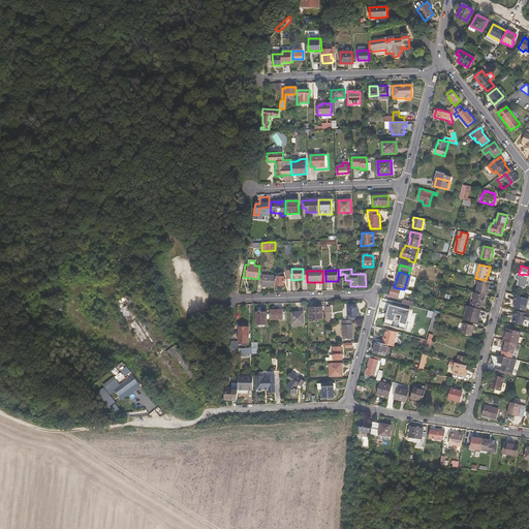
[(517,280),(520,280),(521,281),(520,285),(528,288),(528,284),(528,281),(528,282),(528,281),(528,275),(528,276),(523,275),(519,274),(517,280)]
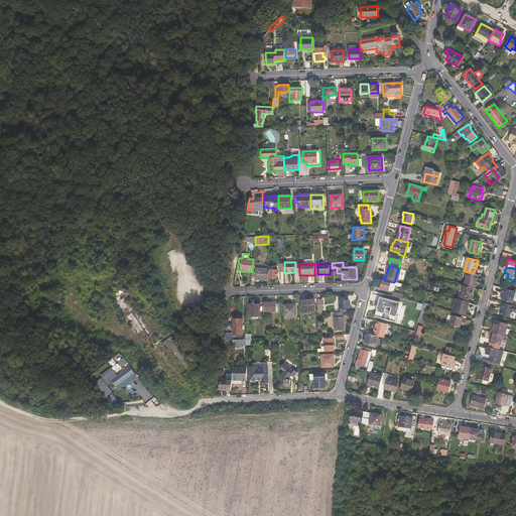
[(256,269),(256,279),(268,280),(268,269),(256,269)]
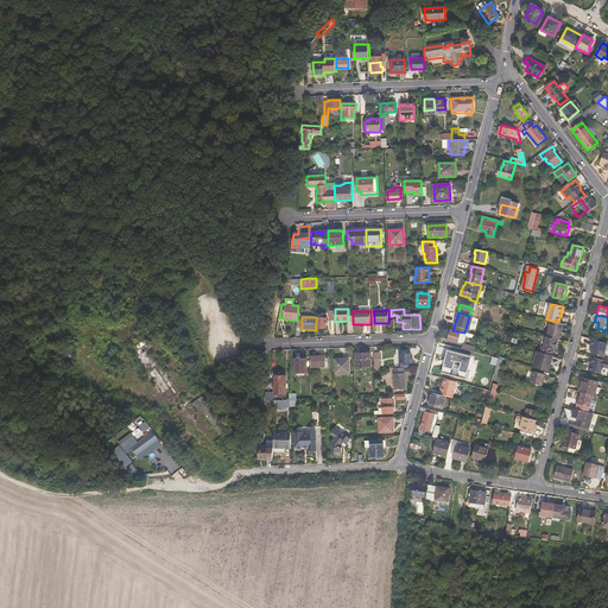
[(317,318),(317,328),(327,328),(327,318),(317,318)]
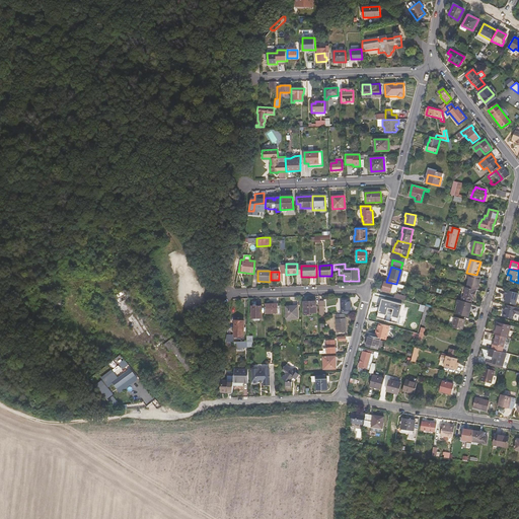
[(471,274),(467,288),(477,290),(478,287),(482,276),(476,275),(471,274)]
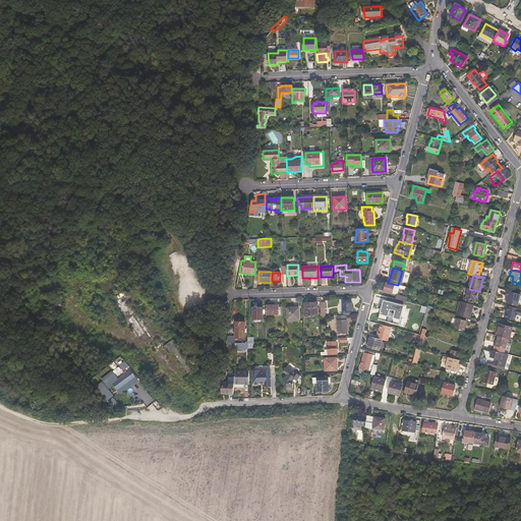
[(386,283),(384,291),(392,294),(394,285),(386,283)]
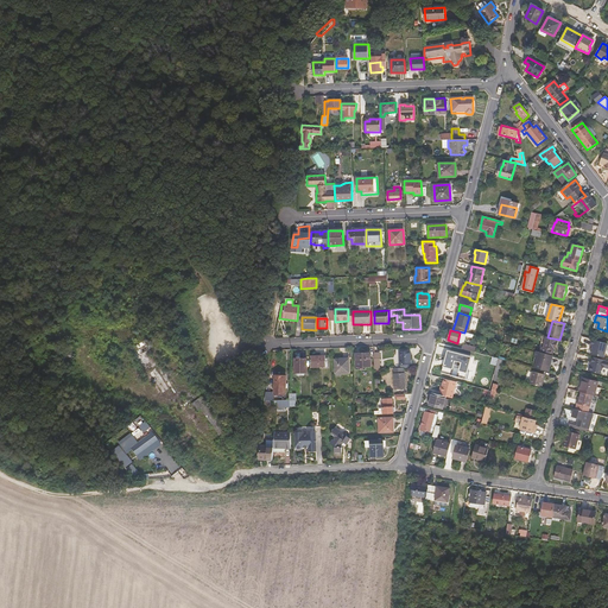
[(538,346),(542,347),(539,352),(552,355),(553,350),(556,350),(559,340),(548,337),(540,335),(538,346)]
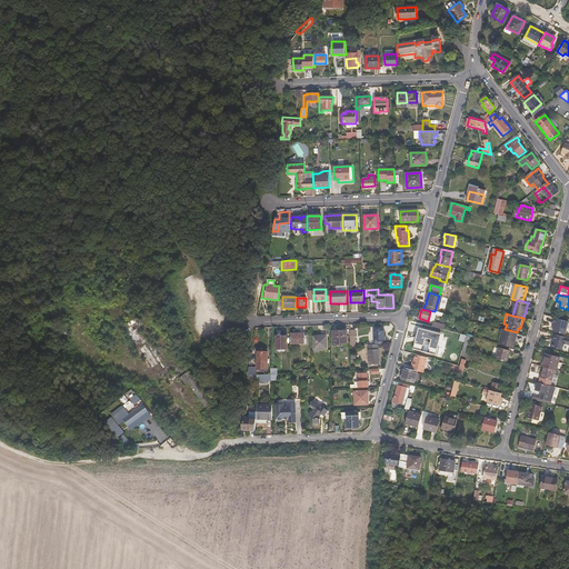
[(555,318),(553,323),(555,325),(555,327),(552,331),(566,335),(568,322),(555,318)]
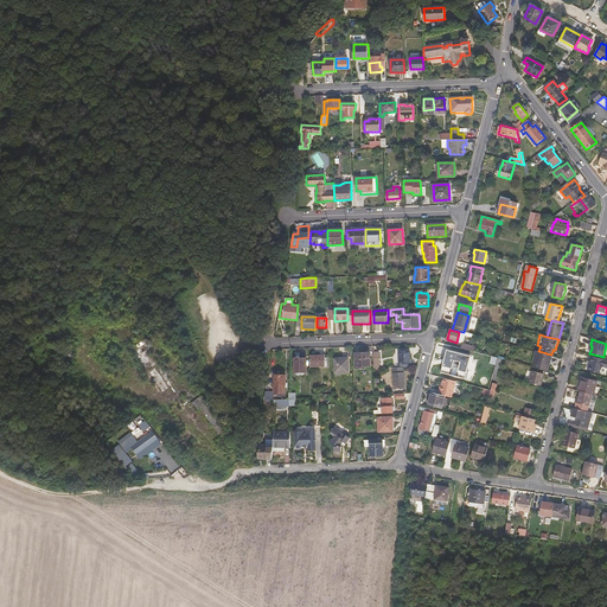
[(398,352),(398,368),(407,368),(407,364),(408,364),(408,351),(398,352)]
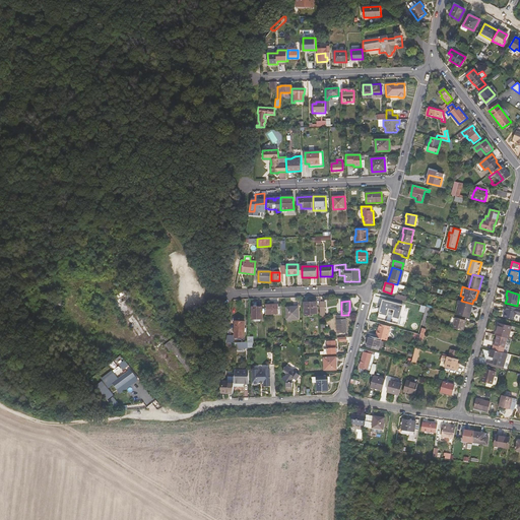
[(387,301),(384,311),(397,314),(400,304),(387,301)]
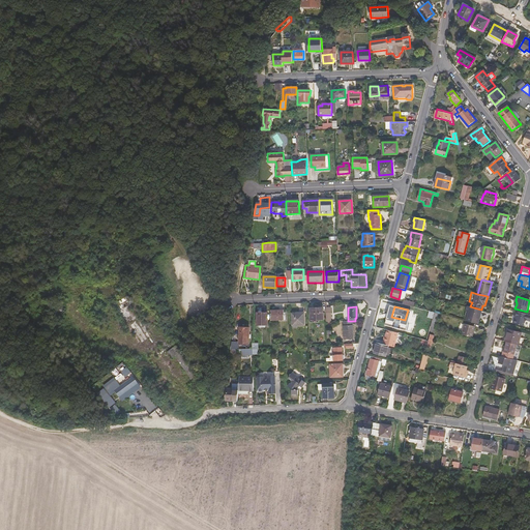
[(467,317),(466,321),(477,323),(481,310),(470,306),(467,306),(466,312),(469,313),(468,317),(467,317)]
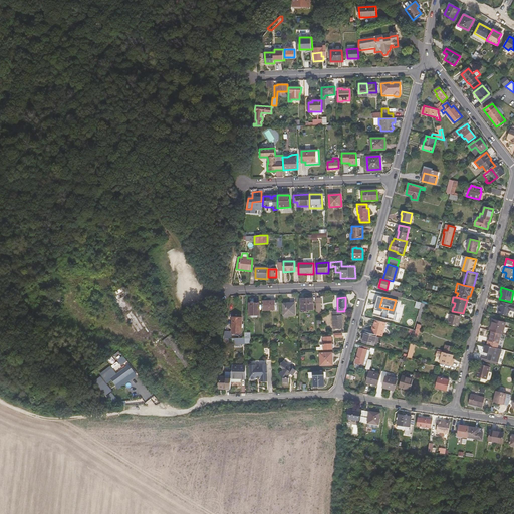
[(300,299),(301,310),(313,310),(313,298),(300,299)]
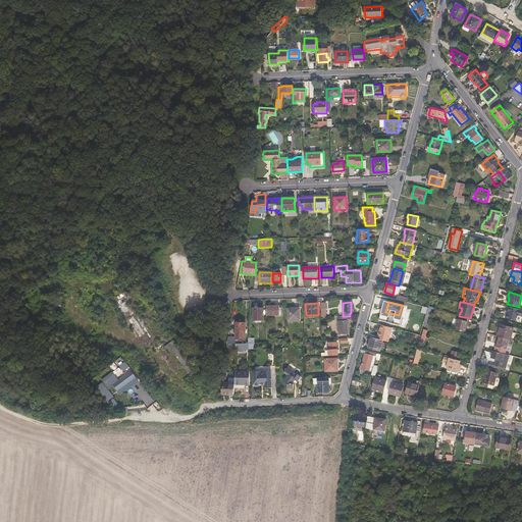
[(266,308),(266,315),(266,316),(279,315),(279,306),(266,307),(266,308)]
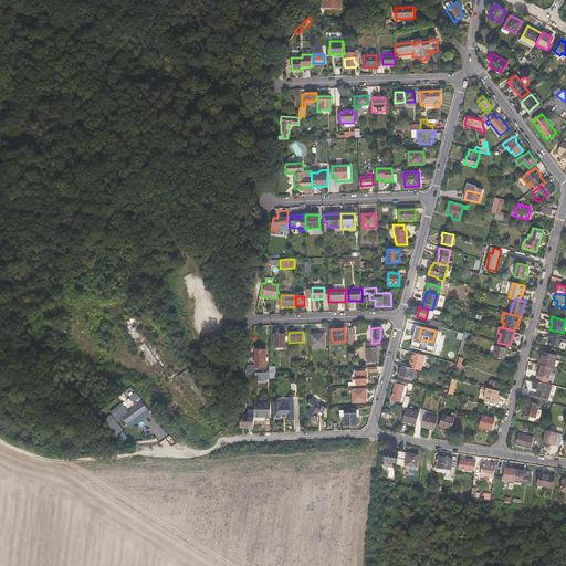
[(274,334),(275,347),(278,347),(283,347),(285,346),(285,342),(285,334),(274,334)]
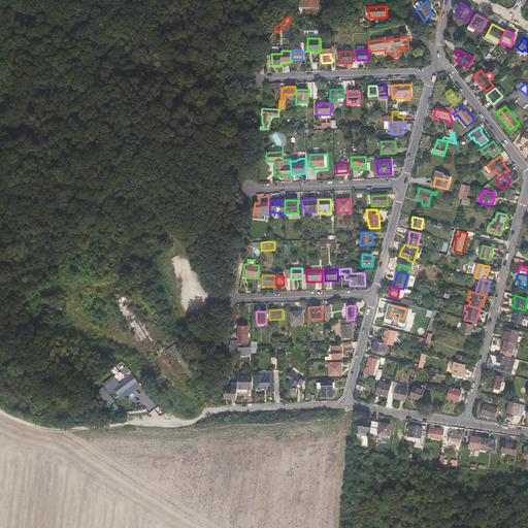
[(527,325),(527,315),(517,311),(515,316),(513,315),(510,323),(527,327),(527,325)]
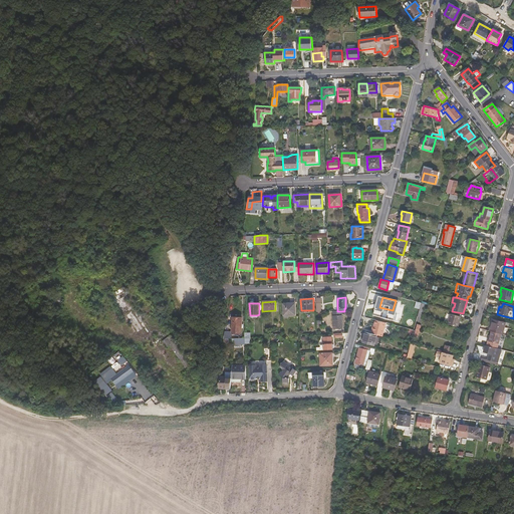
[(283,305),(283,316),(294,316),(294,305),(283,305)]
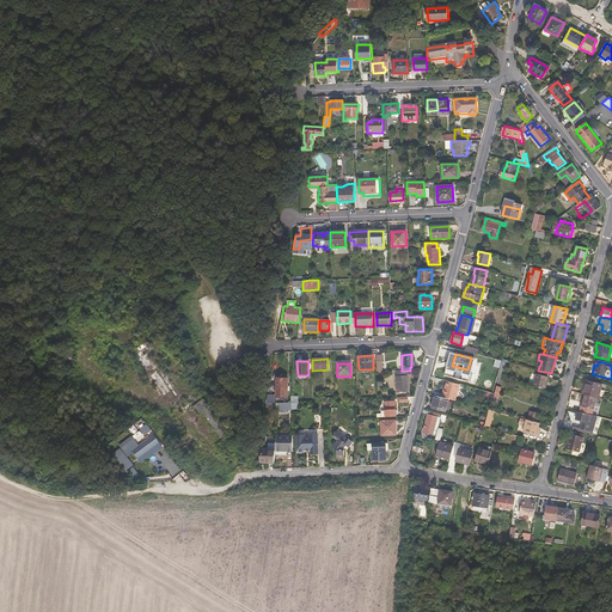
[(452,366),(451,374),(465,378),(467,369),(452,366)]
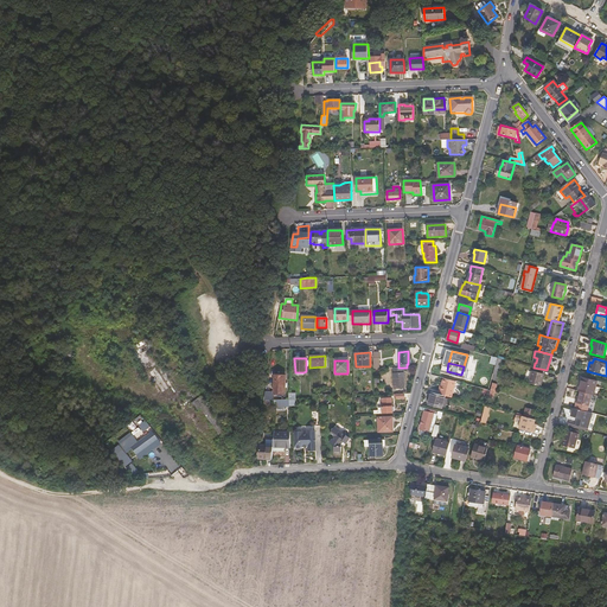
[(531,371),(528,383),(540,387),(543,374),(531,371)]
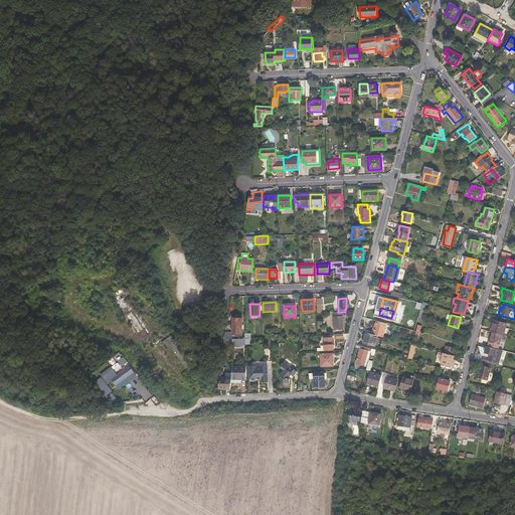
[(334,317),(334,330),(335,330),(335,335),(343,334),(343,317),(334,317)]
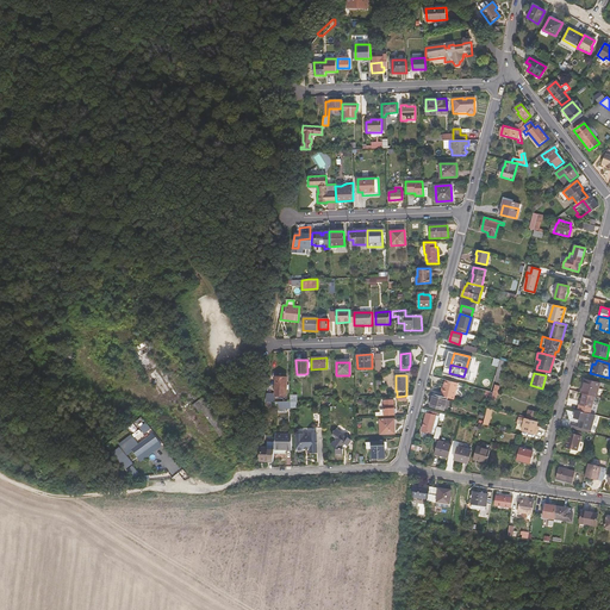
[(275,377),(275,393),(275,396),(286,396),(287,378),(275,377)]
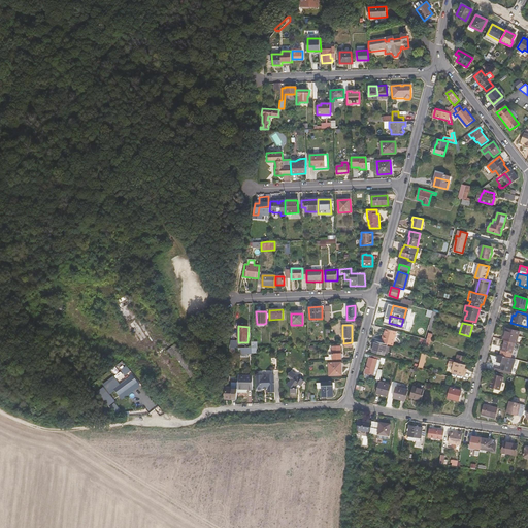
[(386,329),(384,336),(383,336),(382,341),(387,342),(394,343),(397,332),(386,329)]
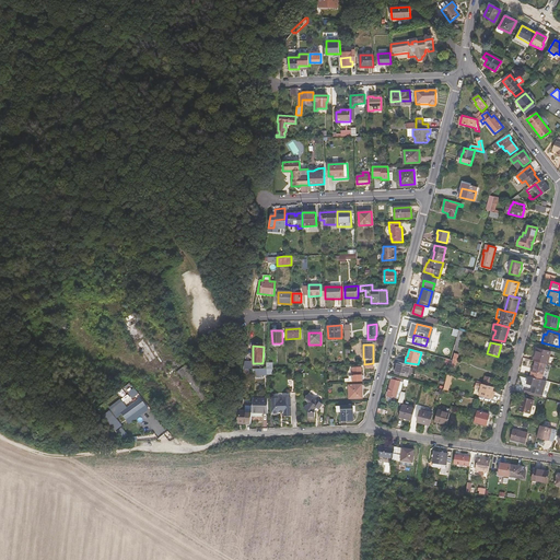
[(537,350),(534,362),(536,362),(546,365),(548,365),(551,353),(537,350)]
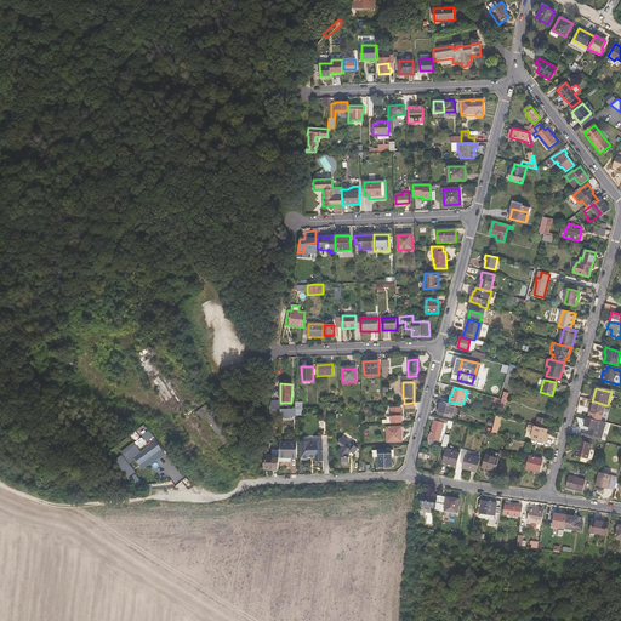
[(501,399),(499,406),(505,408),(510,392),(505,391),(502,397),(501,397),(501,399)]
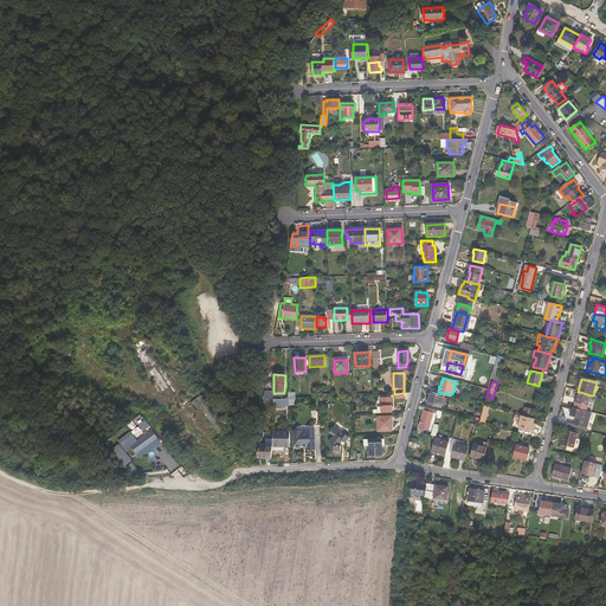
[(482,388),(478,404),(484,406),(487,397),(489,389),(482,388)]
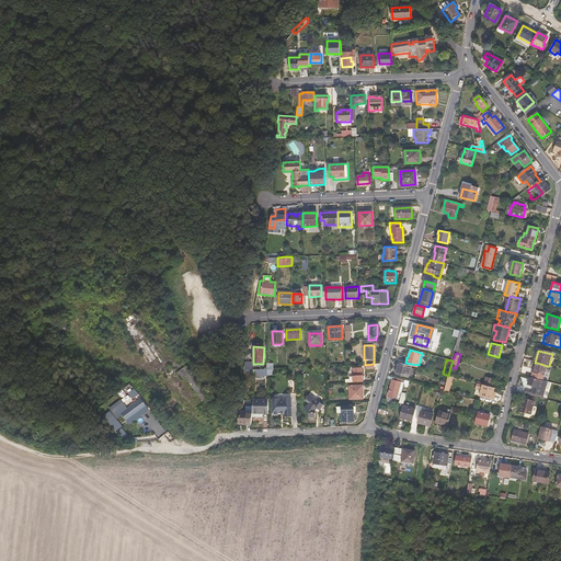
[(398,363),(396,375),(408,378),(408,376),(411,377),(413,369),(410,368),(411,366),(404,364),(398,363)]
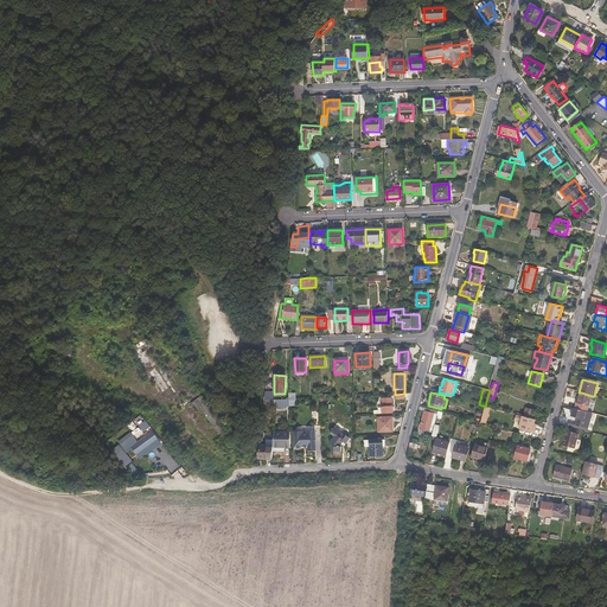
[(581,393),(579,403),(577,403),(575,409),(587,413),(592,396),(581,393)]
